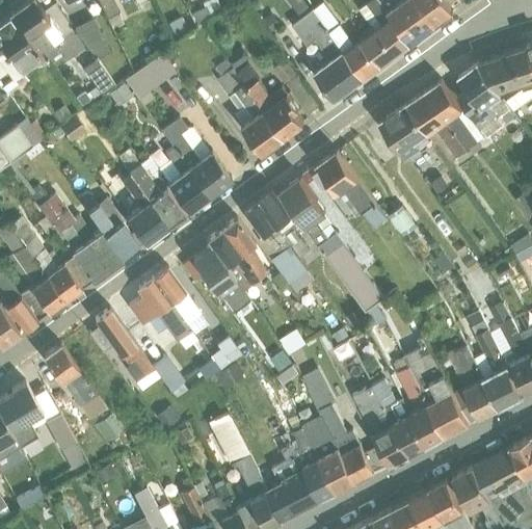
[(29,0),(11,12),(47,60),(57,53),(53,47),(62,40),(34,0),(29,0)]
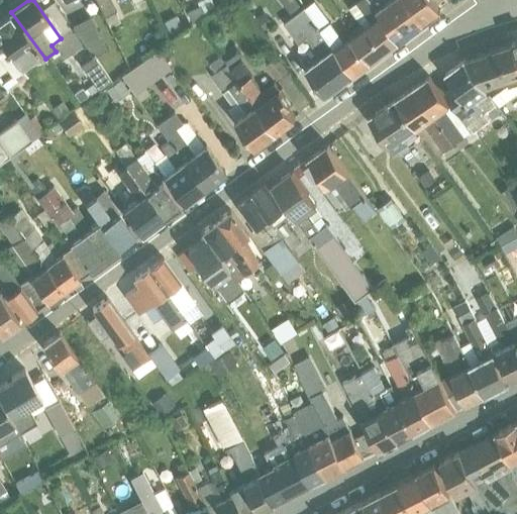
[(95,0),(110,30),(121,25),(109,0),(95,0)]
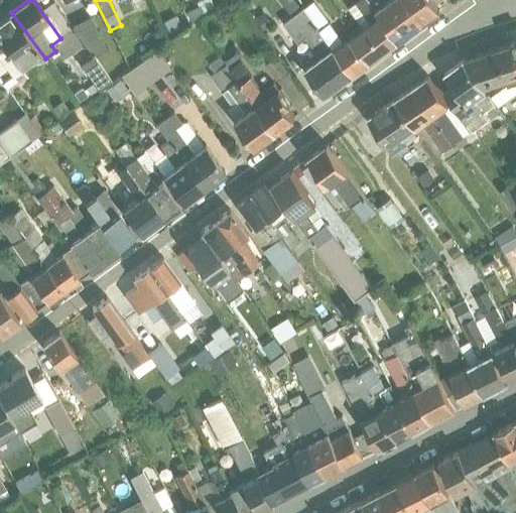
[(198,8),(186,14),(190,22),(214,8),(210,0),(203,0),(196,3),(198,8)]
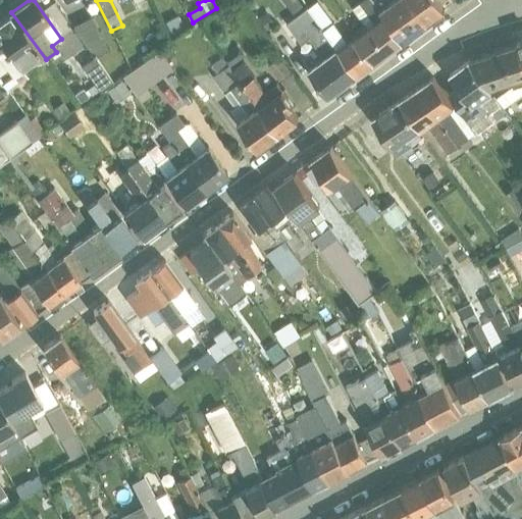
[(358,78),(309,9),(302,0),(292,0),(286,4),(297,17),(288,24),(303,45),(310,40),(324,59),(309,69),(330,98),(358,78)]
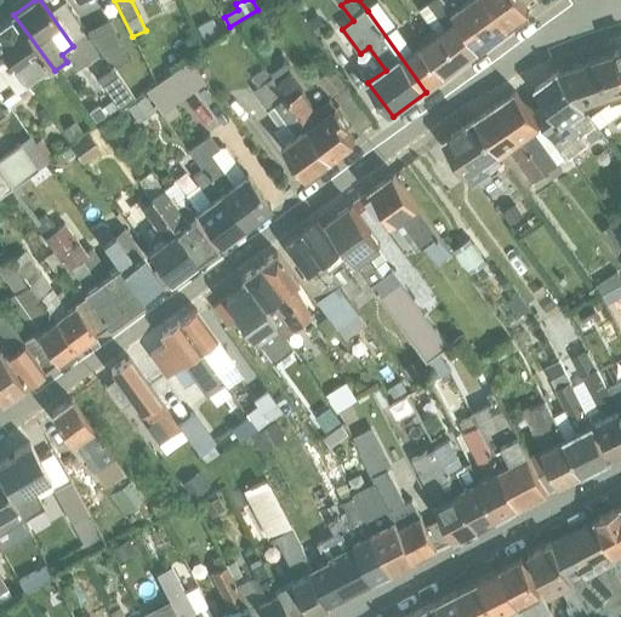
[(437,66),(446,76),(480,51),(445,1),(444,0),(436,0),(420,12),(433,30),(419,40),(422,45),(421,46),(420,46),(432,63),(434,61),(437,66)]
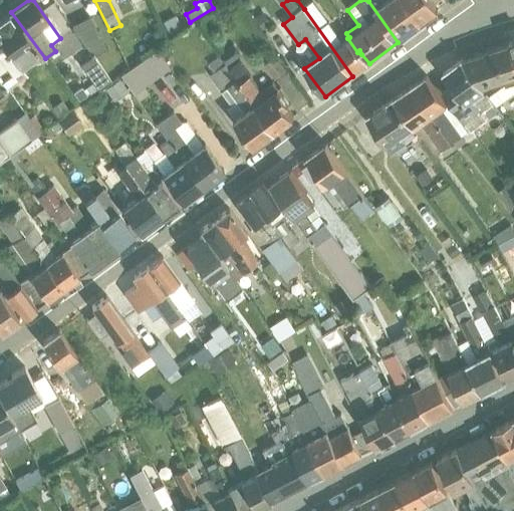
[(369,0),(368,1),(398,42),(422,24),(404,0),(389,0),(384,3),(381,0),(369,0)]
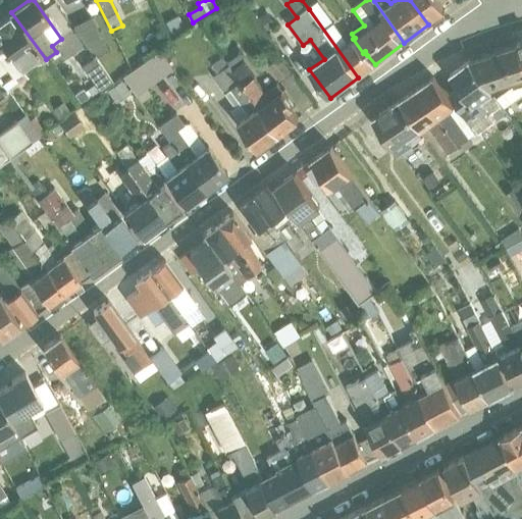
[(410,0),(428,24),(446,12),(441,6),(449,0),(410,0)]
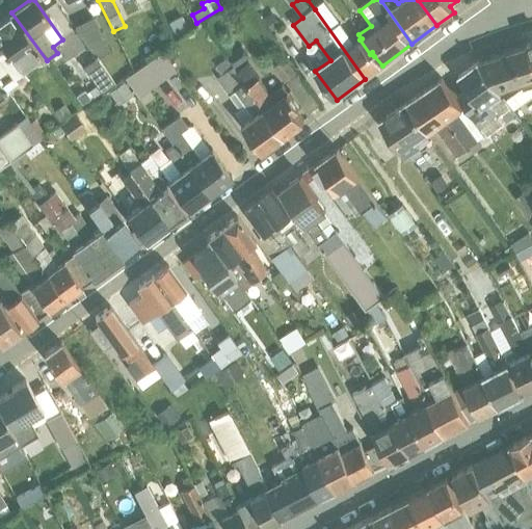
[(315,9),(365,79),(382,65),(374,56),(372,52),(370,54),(360,40),(354,44),(324,3),(315,9)]
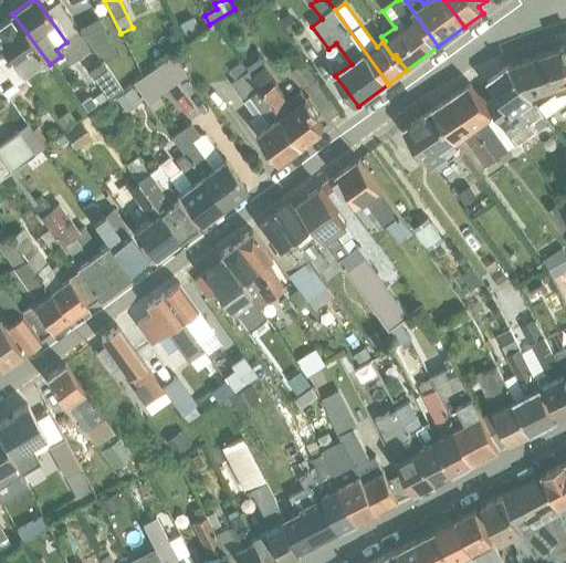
[(0,21),(0,40),(28,77),(44,66),(46,70),(51,66),(50,64),(12,13),(0,21)]
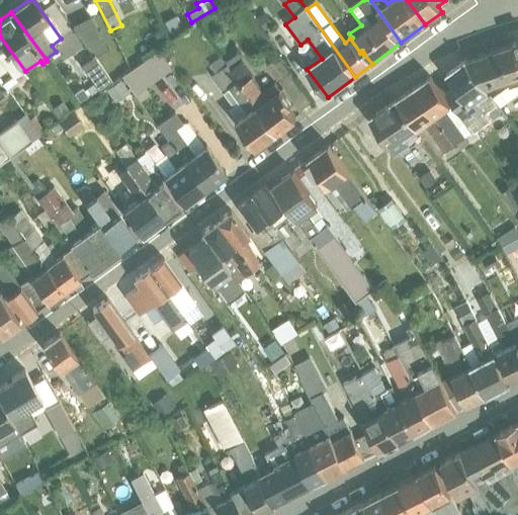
[(176,17),(164,24),(171,36),(183,30),(176,17)]
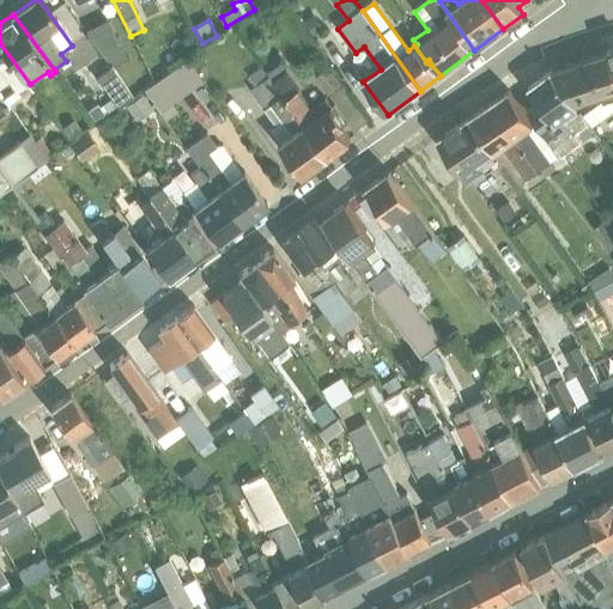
[(87,32),(111,68),(128,59),(105,22),(87,32)]
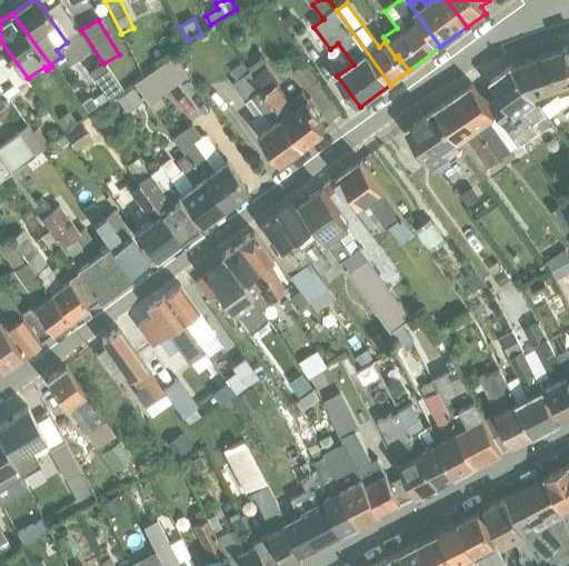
[(0,87),(8,98),(30,82),(28,78),(0,40),(0,87)]
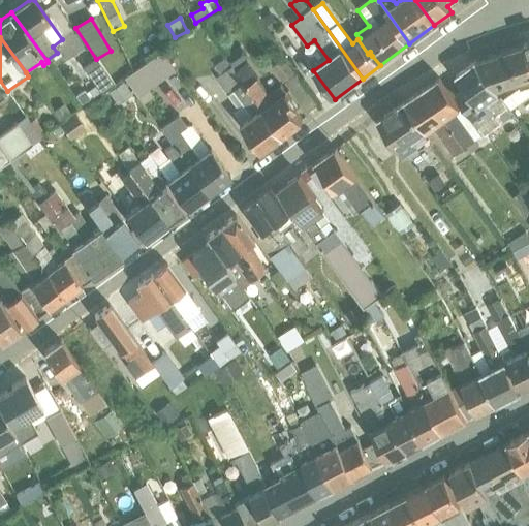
[(476,63),(508,106),(510,110),(528,97),(528,59),(525,47),(476,63)]
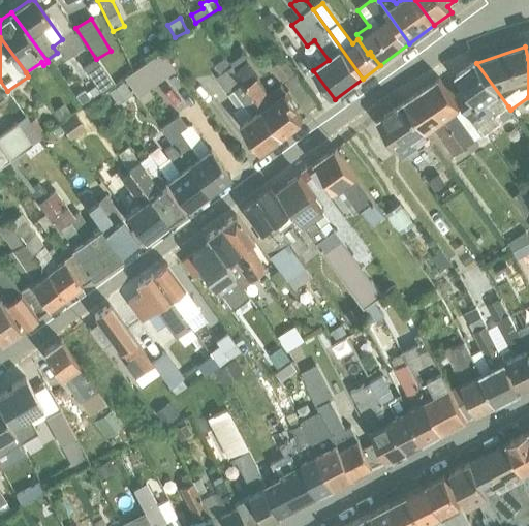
[(234,67),(236,70),(249,60),(241,49),(226,59),(227,60),(234,67)]
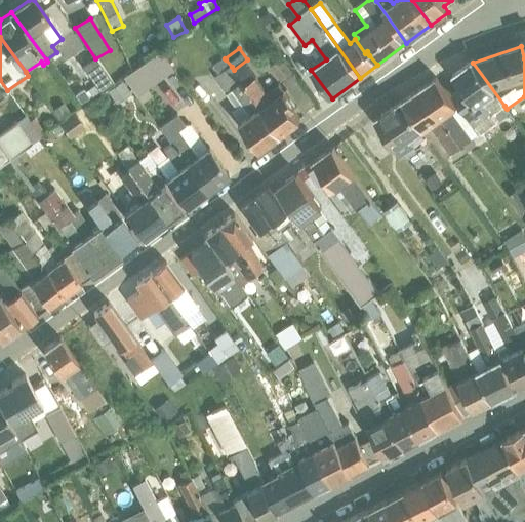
[(160,53),(123,79),(143,106),(153,98),(148,91),(155,85),(173,73),(160,53)]
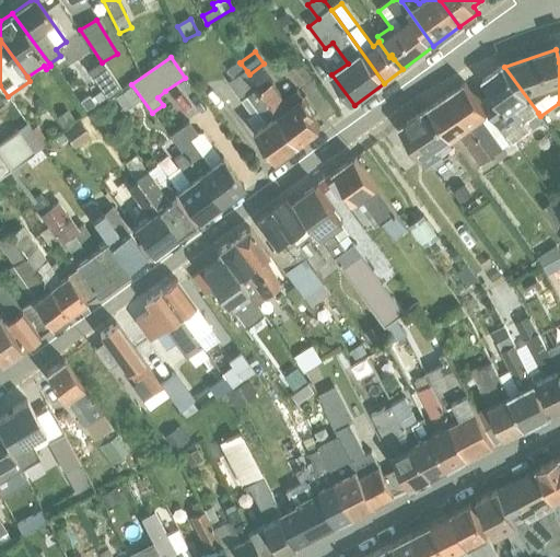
[(109,74),(102,62),(88,70),(107,99),(120,91),(109,74)]
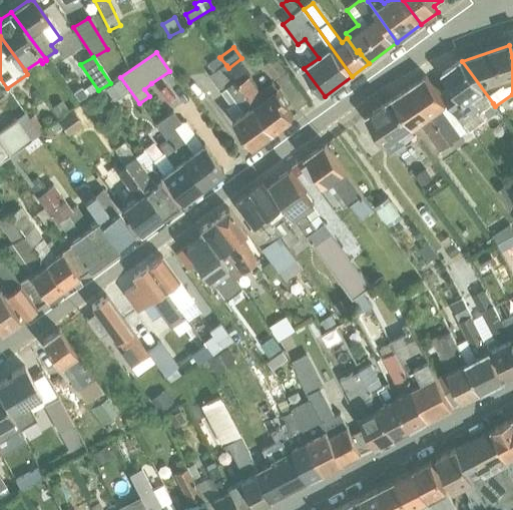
[(277,82),(288,73),(276,57),(264,66),(276,82),(277,82)]
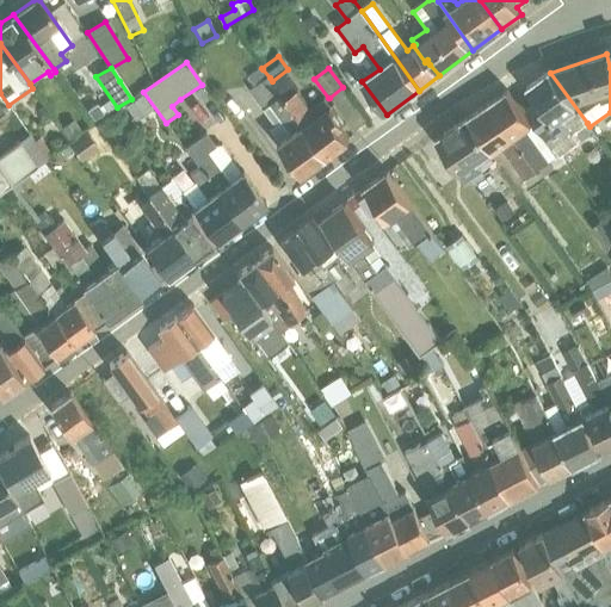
[(270,78),(263,69),(248,79),(255,88),(250,92),(277,129),(271,134),(303,178),(328,159),(273,82),(272,81),(270,78)]
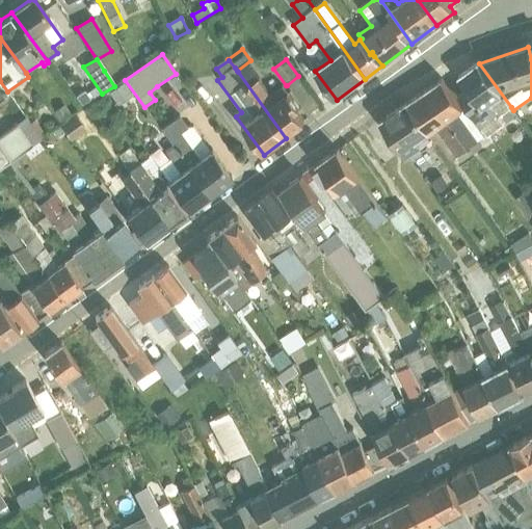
[(511,107),(479,63),(459,77),(467,87),(457,94),(488,135),(504,124),(500,116),(511,107)]
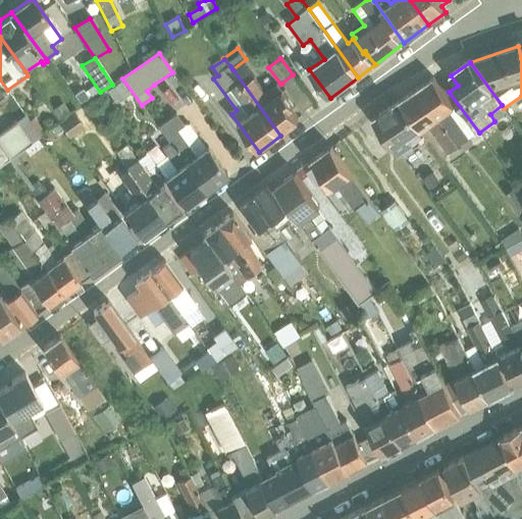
[(233,70),(280,136),(299,121),(290,109),(294,106),(279,87),(267,96),(243,63),(233,70)]
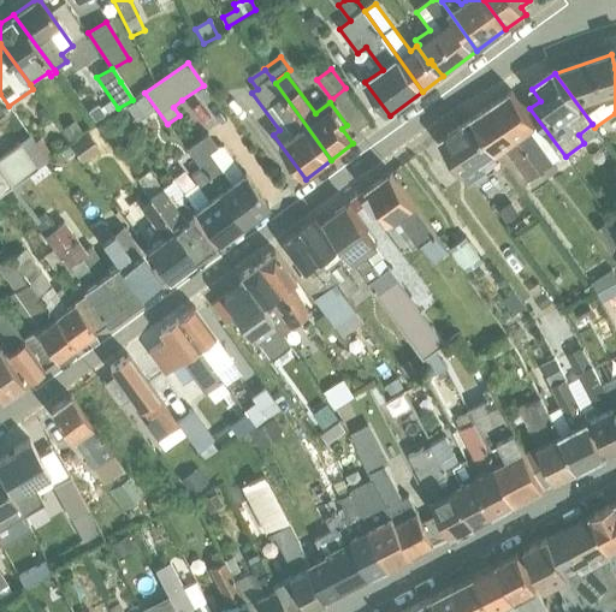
[(345,88),(332,99),(357,134),(373,123),(347,88),(345,88)]
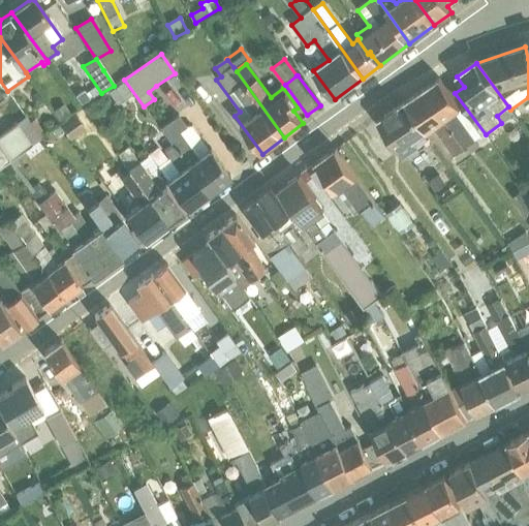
[(424,91),(470,154),(480,148),(475,141),(480,137),(440,80),(424,91)]
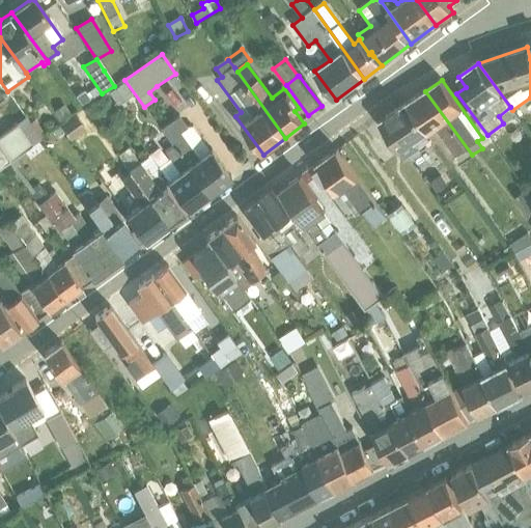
[(123,83),(108,94),(116,108),(133,96),(123,83)]
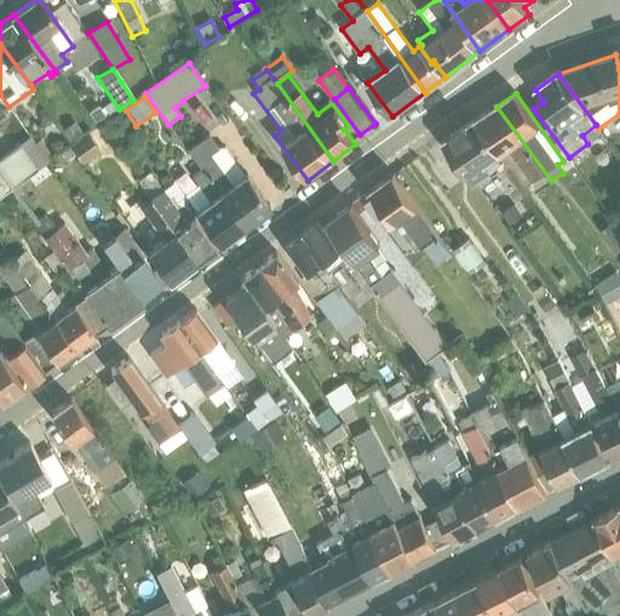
[(476,120),(510,167),(526,189),(527,188),(533,184),(538,191),(551,180),(497,107),(476,120)]
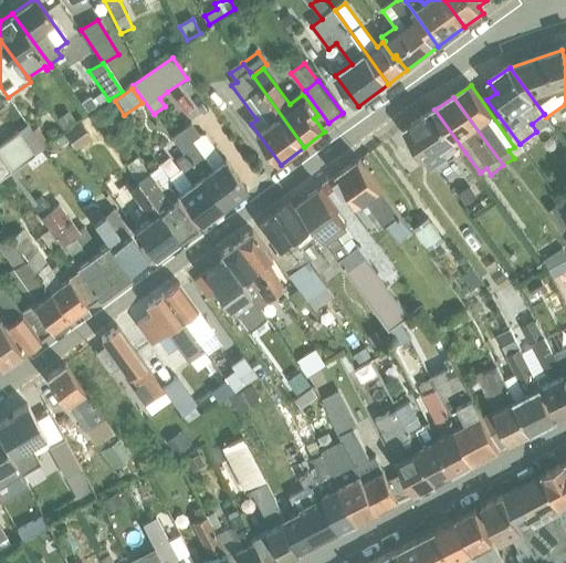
[(465,153),(435,110),(405,131),(433,169),(448,159),(450,163),(465,153)]
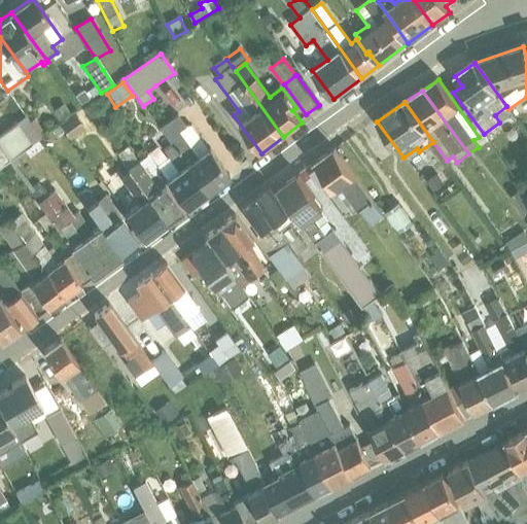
[(64,104),(55,110),(62,121),(71,114),(64,104)]
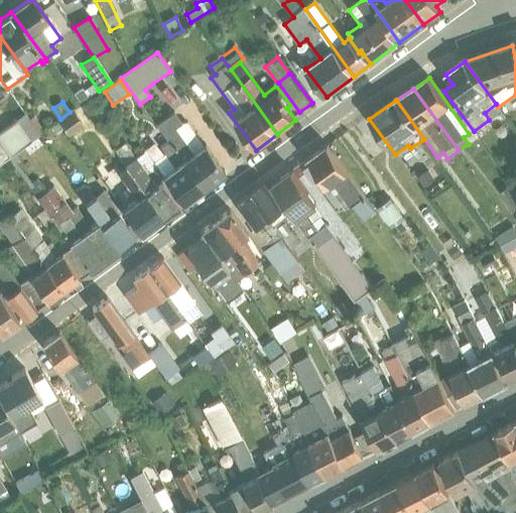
[(0,131),(0,146),(8,158),(36,138),(39,135),(43,132),(28,111),(24,114),(0,131)]
